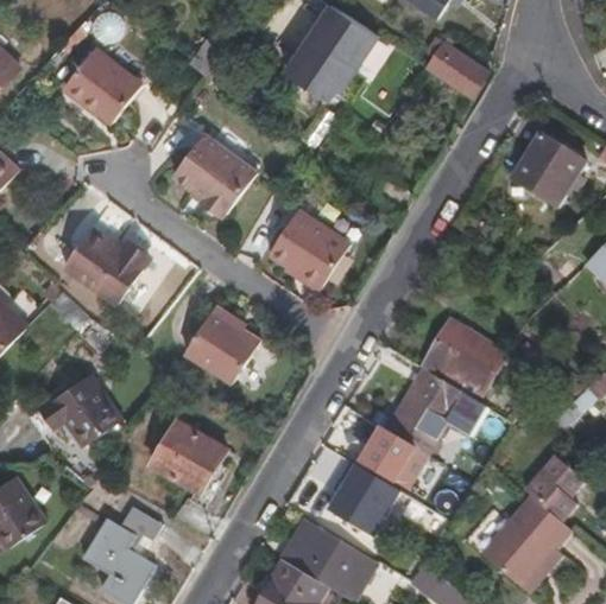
[(415,0),(437,16),(447,0),(415,0)]
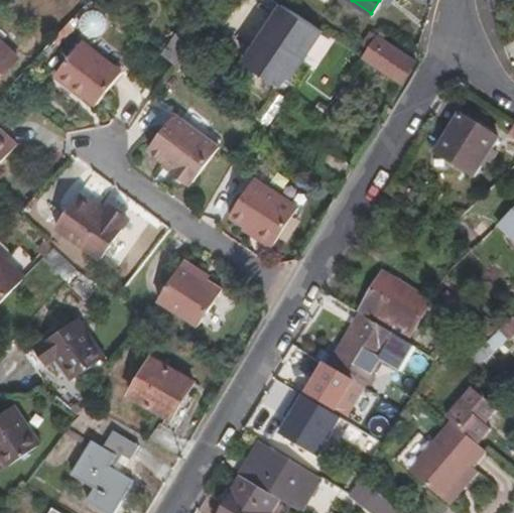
[(289,81),(324,30),(282,3),(242,62),(279,88),(285,78),(289,81)]
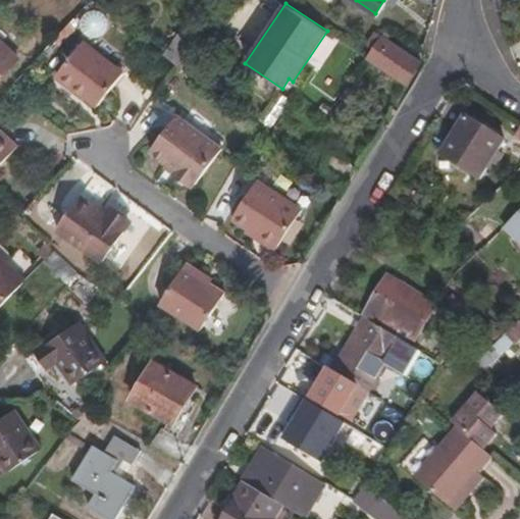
[(421,62),(382,37),(368,57),(407,83),(421,62)]
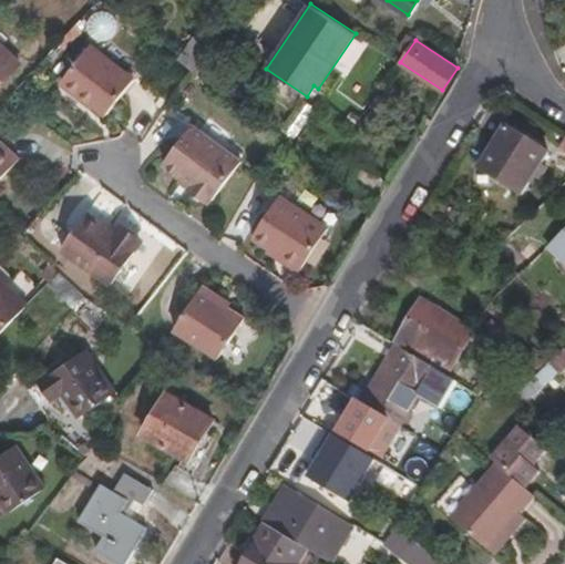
[(103,116),(133,80),(89,47),(60,82),(103,116)]
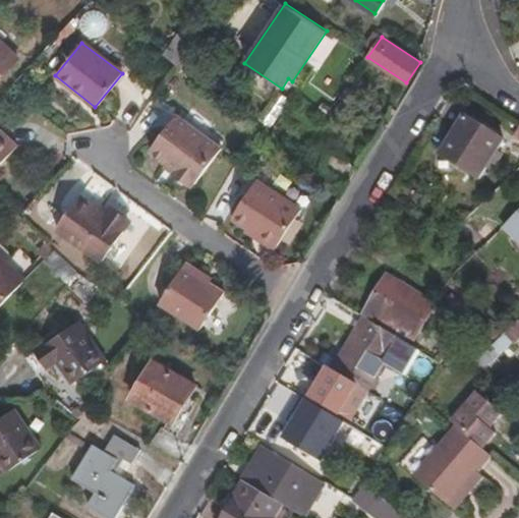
[(0,74),(15,58),(0,44),(0,74)]
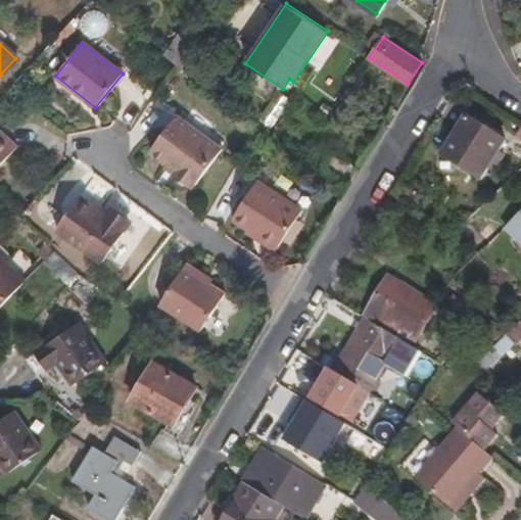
[(287,91),(293,82),(289,79),(283,89),(287,91)]
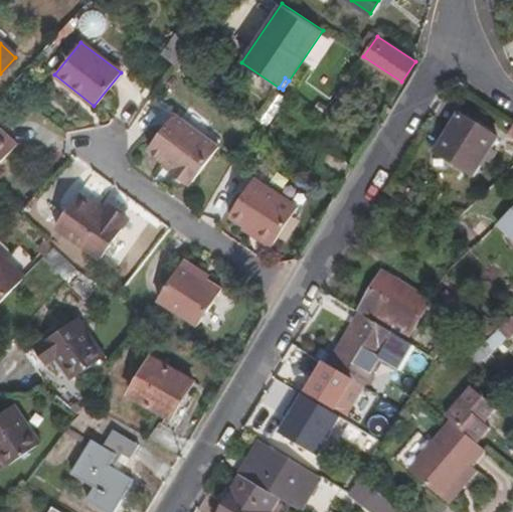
[(269,121),(282,93),(269,88),(257,116),(269,121)]
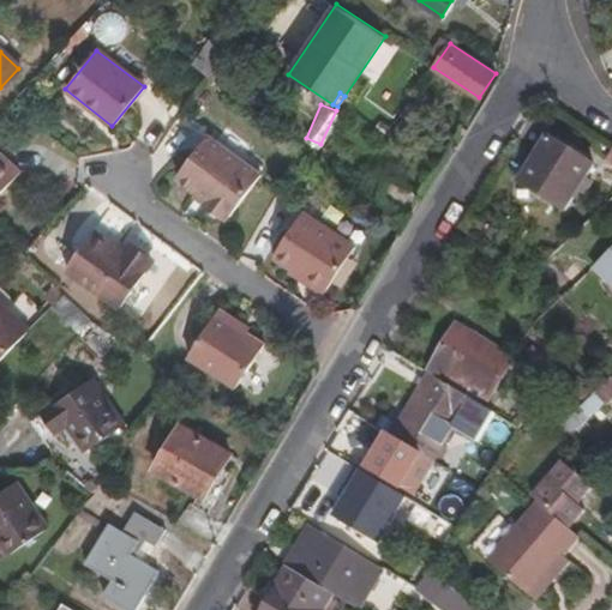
[(559,212),(592,168),(546,137),(515,182),(559,212)]
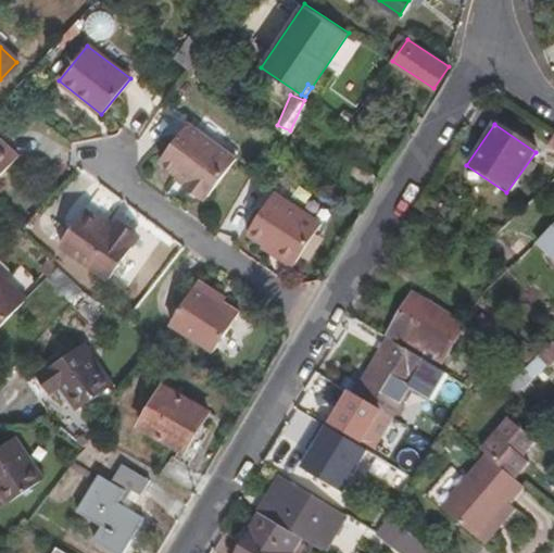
[(205,199),(233,161),(183,126),(156,163),(175,176),(186,183),(183,188),(200,201),(202,198),(205,199)]
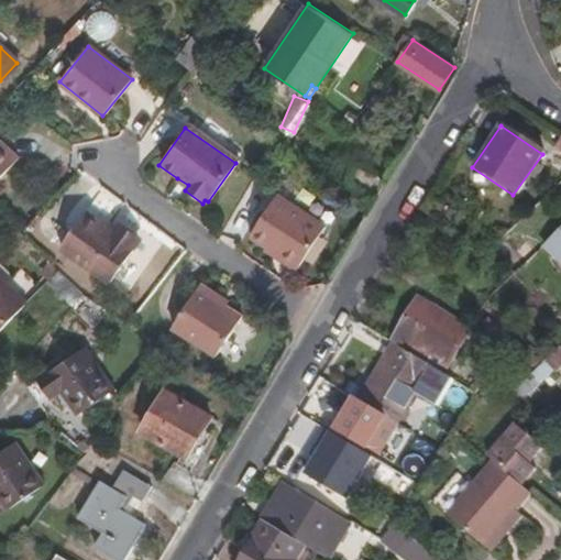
[(560,136),(543,162),(554,168),(560,158),(560,136)]
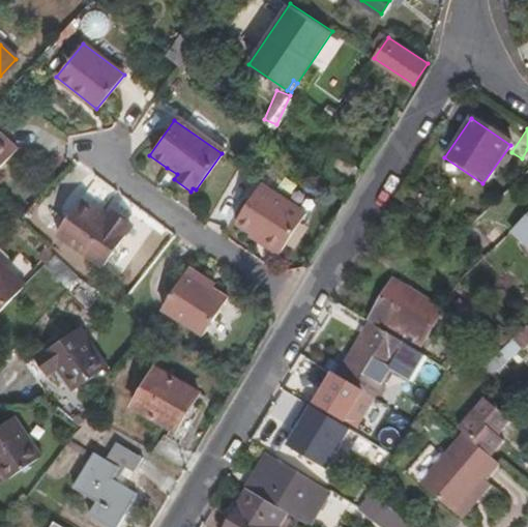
[(0,160),(12,147),(0,138),(0,160)]
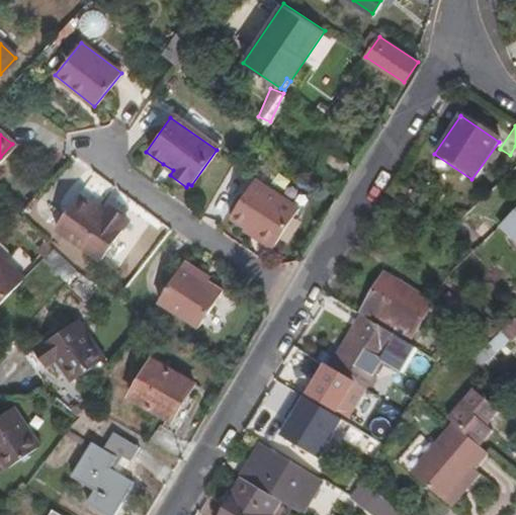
[(170,175),(173,170),(163,164),(160,168),(170,175)]
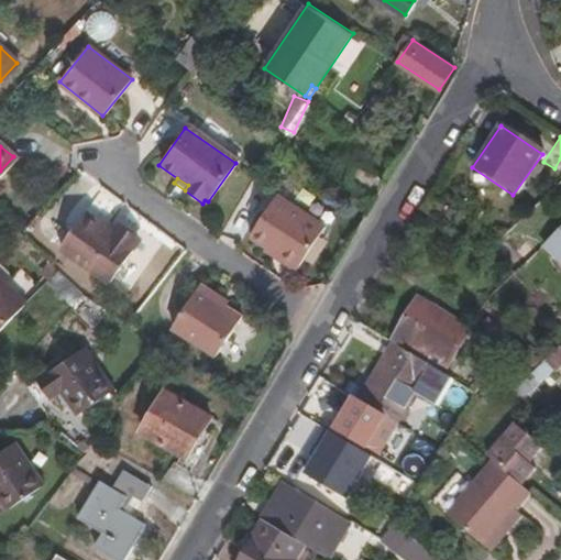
[(295,266),(322,223),(273,190),(245,234),(263,245),(265,243),(274,249),(273,252),(295,266)]
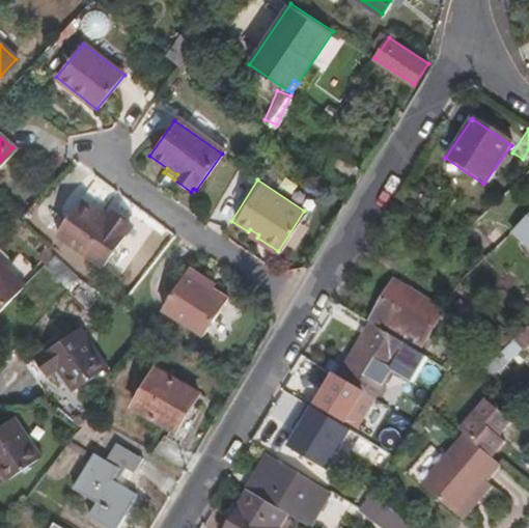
[(102,265),(129,226),(105,210),(102,213),(79,196),(64,218),(68,221),(59,233),(102,265)]
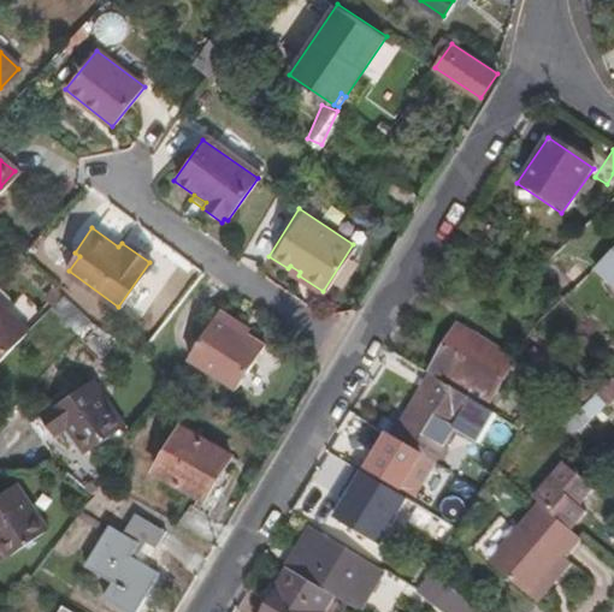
[(69,271),(80,256),(75,253),(64,267),(69,271)]
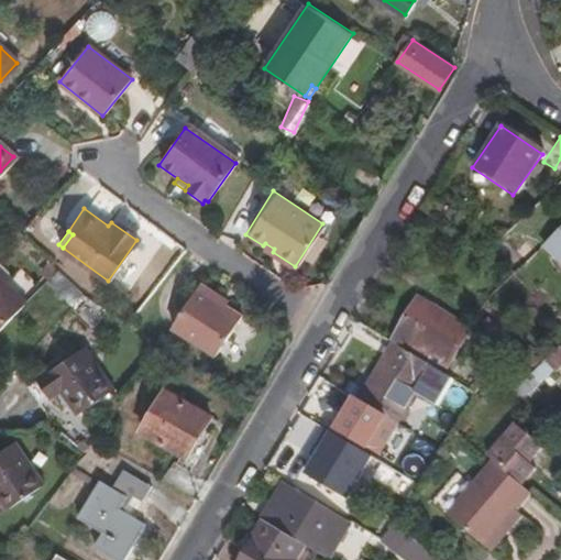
[(560,257),(560,239),(551,251),(560,257)]
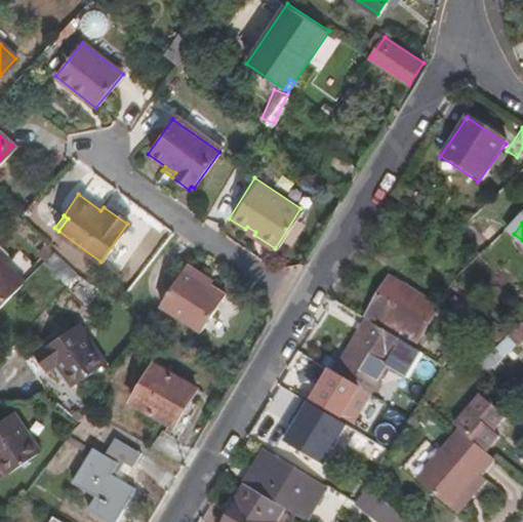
[(489,241),(469,224),(458,236),(467,244),(480,253),(489,241)]
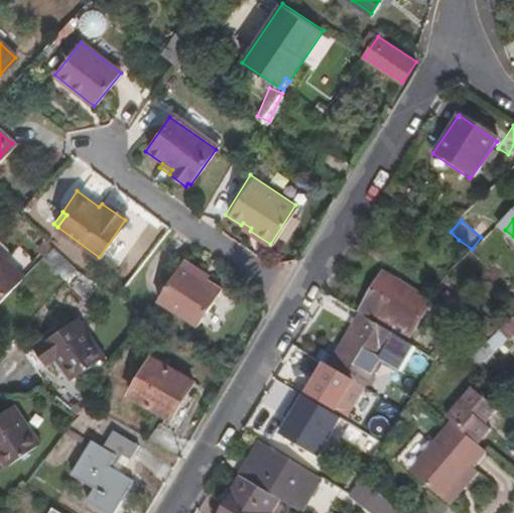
[(76,268),(51,246),(41,255),(66,278),(76,268)]
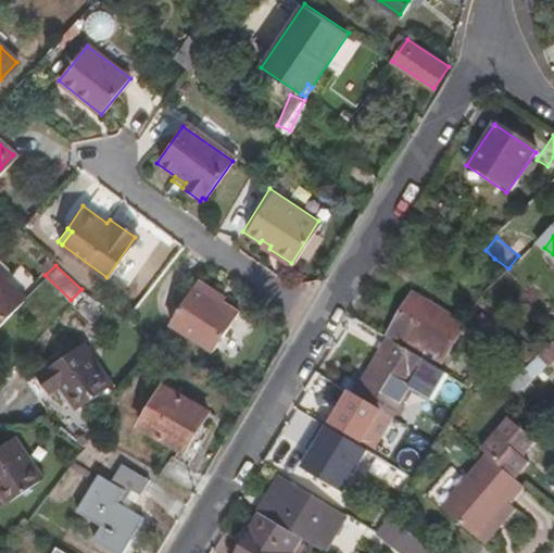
[(0,319),(24,297),(0,273),(0,319)]
